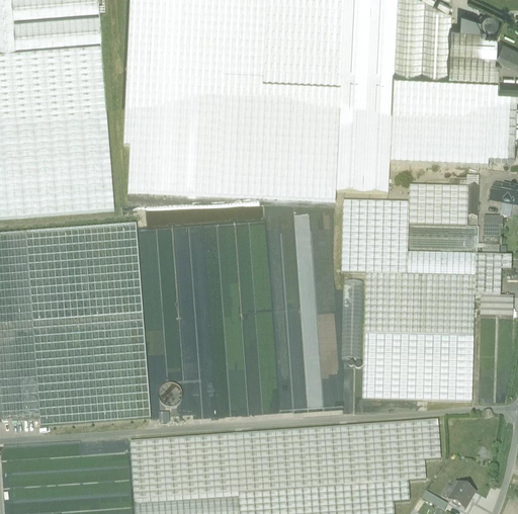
[(0,0),(0,47),(16,46),(12,0),(0,0)]
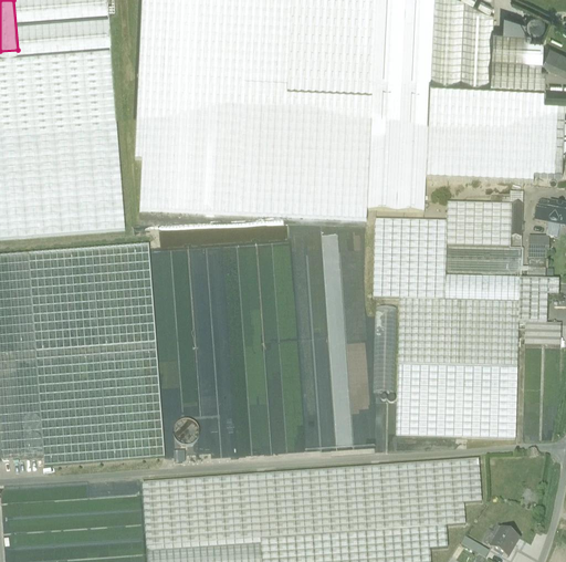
[(13,0),(16,17),(108,10),(107,0),(13,0)]
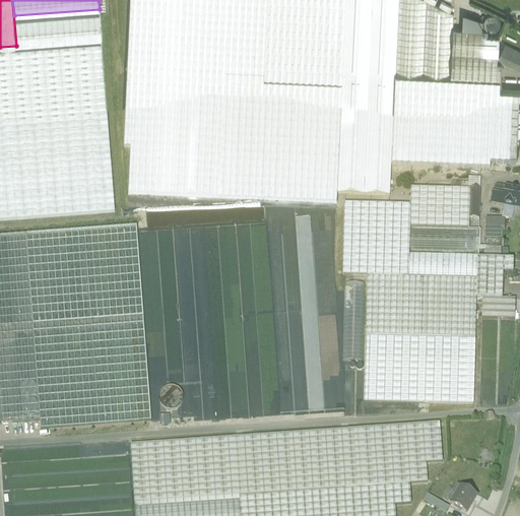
[(130,0),(124,144),(130,144),(128,191),(336,200),(336,191),(389,193),(390,169),(447,173),(451,86),(454,86),(450,173),(468,174),(478,175),(482,87),(485,87),(481,175),(509,173),(514,89),(500,88),(502,59),(497,59),(498,52),(484,52),(486,33),(488,27),(482,26),(462,25),(453,25),(454,11),(432,0),(130,0)]
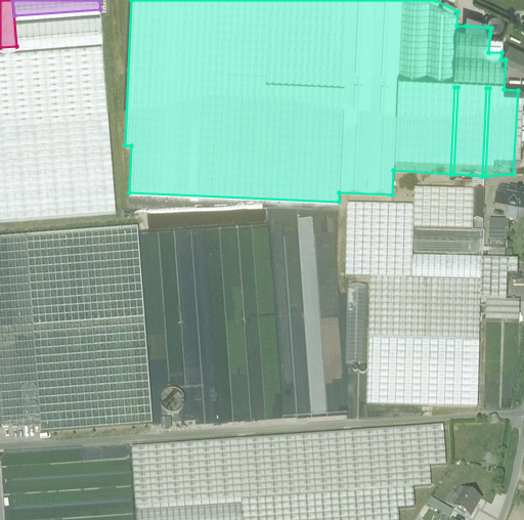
[(486,27),(486,17),(467,11),(466,26),(486,27)]
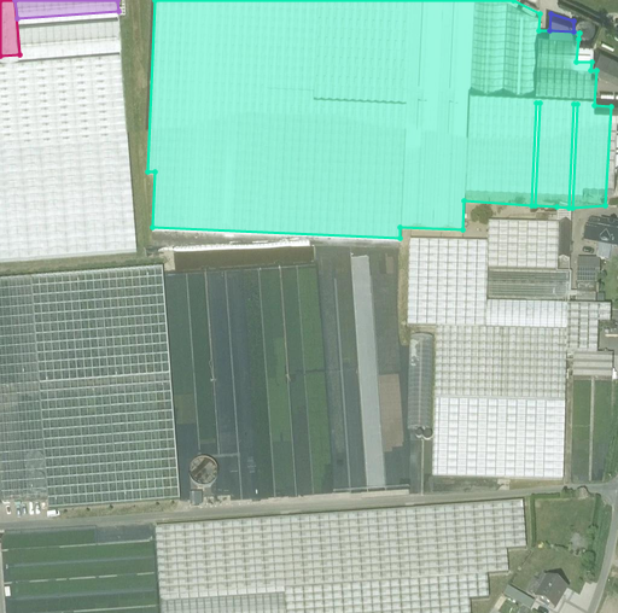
[(594,27),(595,23),(594,19),(592,16),(589,13),(586,13),(581,13),(578,16),(576,19),(576,23),(576,27),(578,30),(582,31),(586,33),(589,31),(593,29),(594,27)]
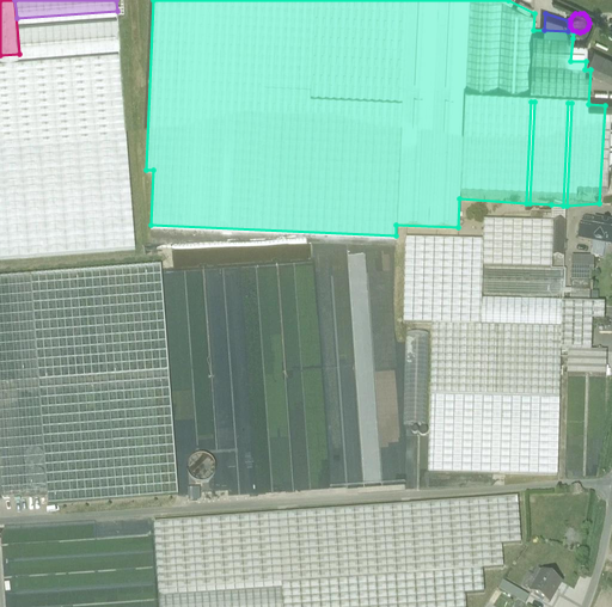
[(117,14),(17,22),(19,54),(118,47),(120,47),(117,14)]
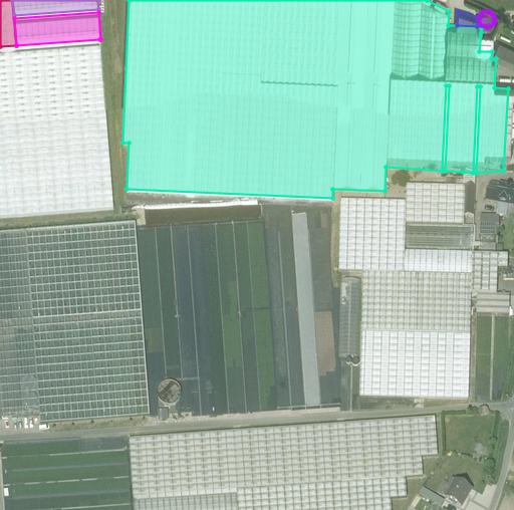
[(481,32),(479,51),(492,51),(494,32),(481,32)]
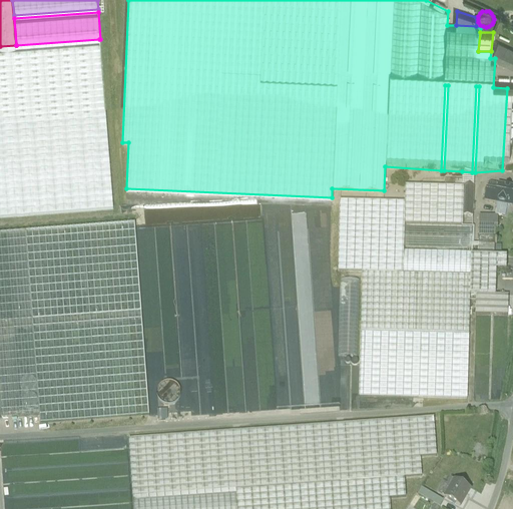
[(0,46),(0,162),(108,154),(99,39),(16,45),(0,46)]
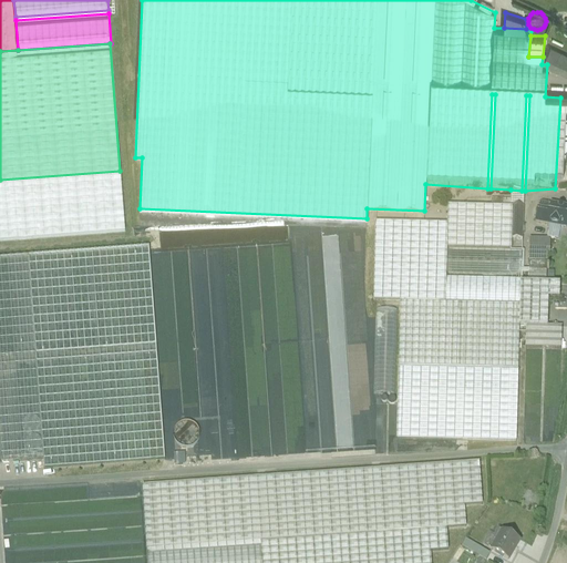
[(566,68),(566,52),(549,44),(544,57),(543,57),(542,64),(547,64),(565,72),(566,68)]
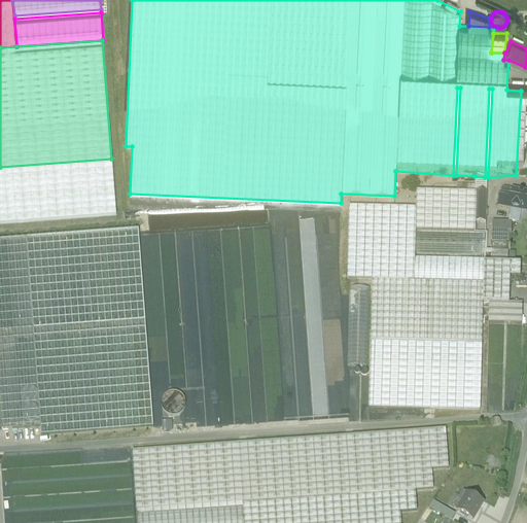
[(111,159),(0,167),(0,219),(115,211),(111,159)]
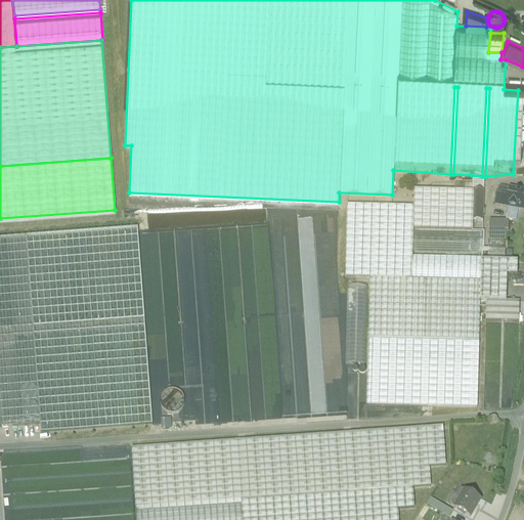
[(482,176),(472,175),(472,180),(472,186),(474,186),(483,186),(483,176),(482,176)]
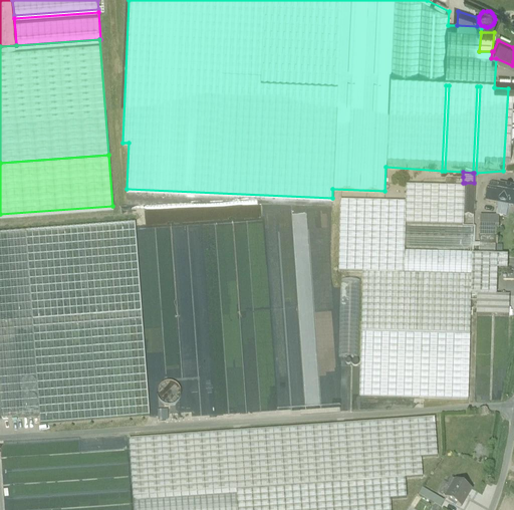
[(513,184),(491,180),(489,182),(488,188),(487,187),(485,198),(513,203),(513,184)]
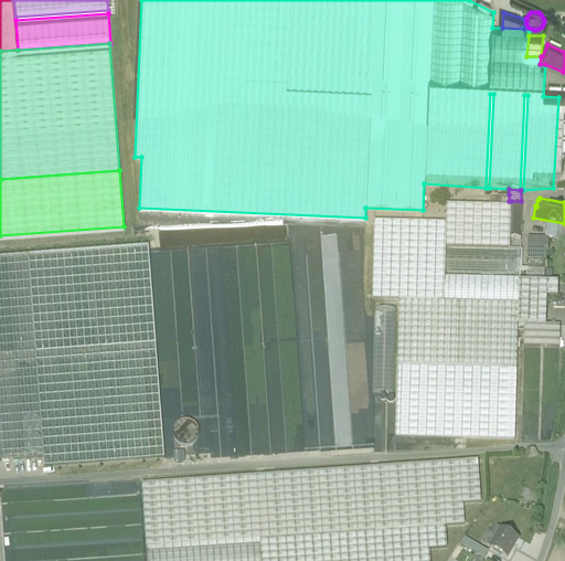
[(518,299),(443,297),(444,272),(444,270),(445,243),(509,245),(510,234),(511,202),(446,200),(446,220),(374,218),(372,296),(398,297),(396,361),(516,364),(518,321),(518,299)]
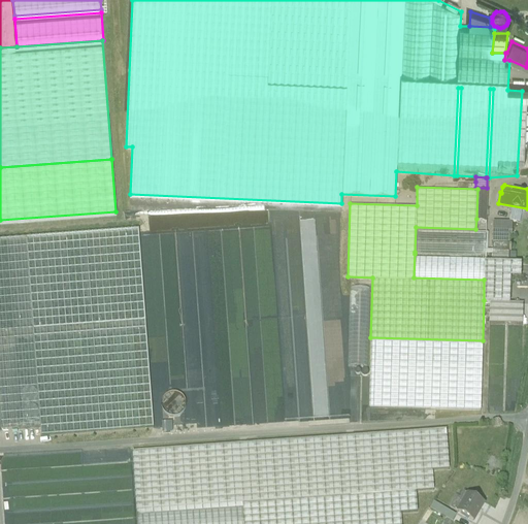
[(487,188),(477,188),(477,189),(476,219),(486,219),(487,188)]
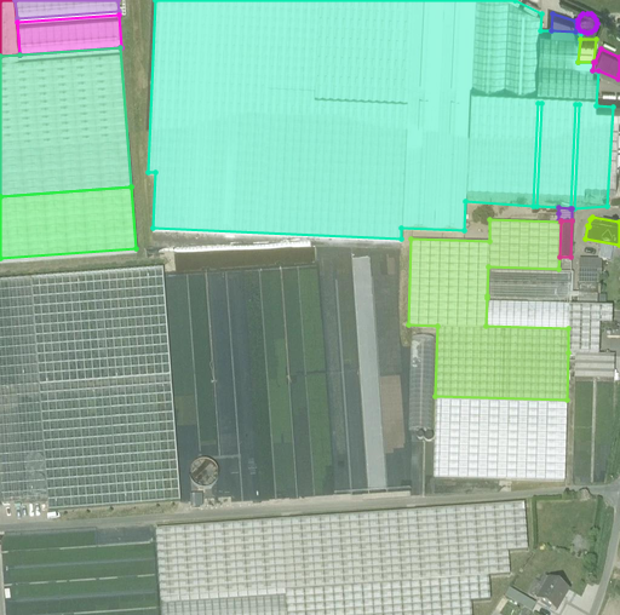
[(601,258),(579,257),(579,271),(598,271),(598,272),(601,272),(601,258)]
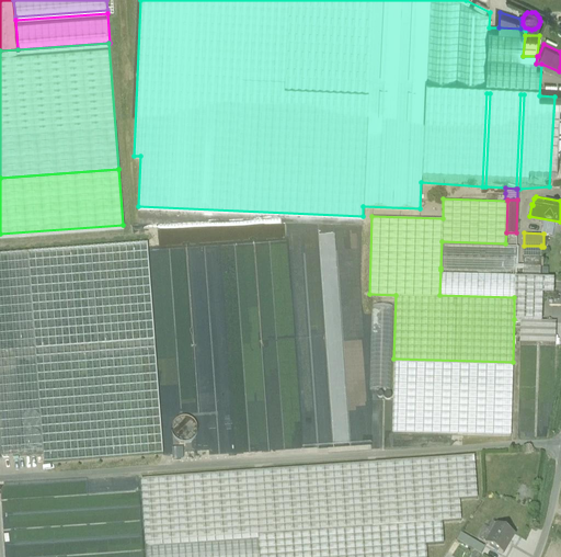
[(147,241),(27,250),(43,452),(43,461),(162,452),(147,241)]
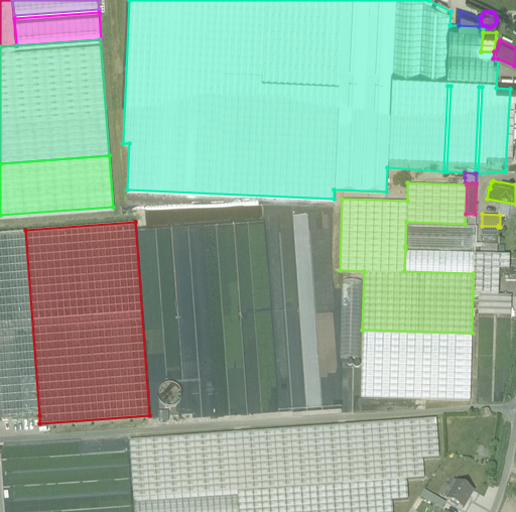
[(465,224),(406,222),(405,246),(474,247),(475,224),(465,224)]
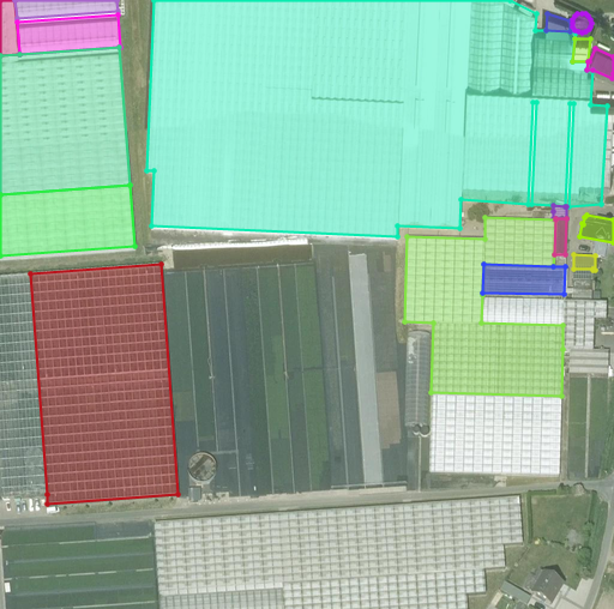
[(30,273),(0,275),(0,489),(1,498),(47,494),(30,273)]
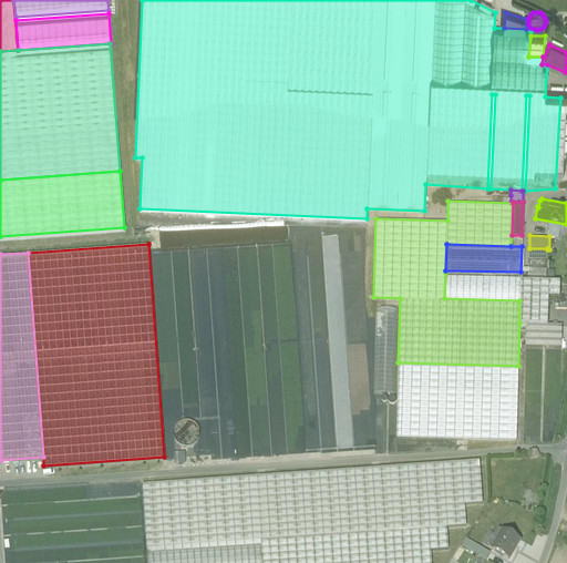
[(546,258),(528,257),(528,278),(546,279),(546,258)]
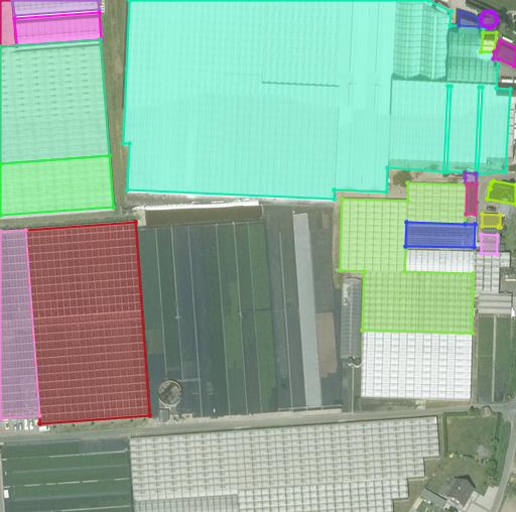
[(474,250),(405,248),(404,271),(473,273),(474,253),(474,250)]
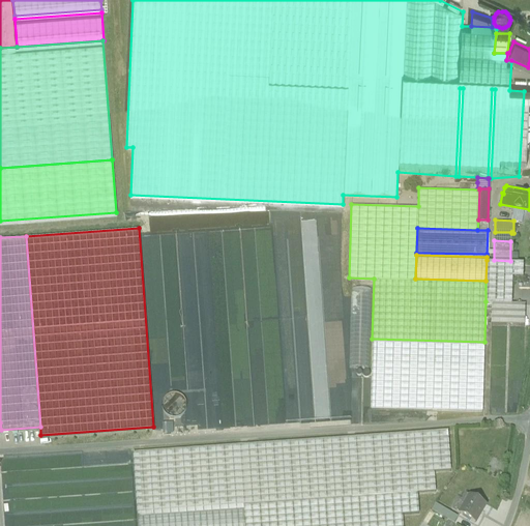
[(510,261),(494,260),(494,261),(487,260),(486,281),(486,301),(492,301),(511,301),(512,275),(523,275),(523,262),(510,261)]
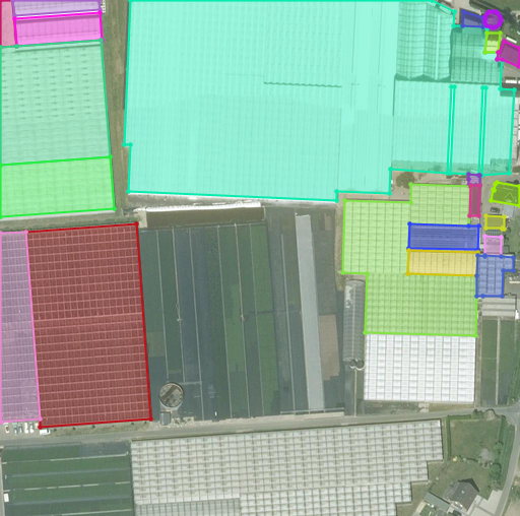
[(342,358),(362,359),(364,281),(344,280),(342,358)]
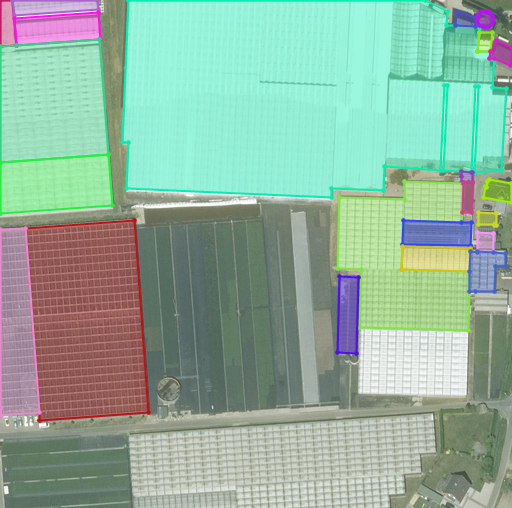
[(475,291),(474,310),(506,311),(507,292),(494,291),(475,291)]
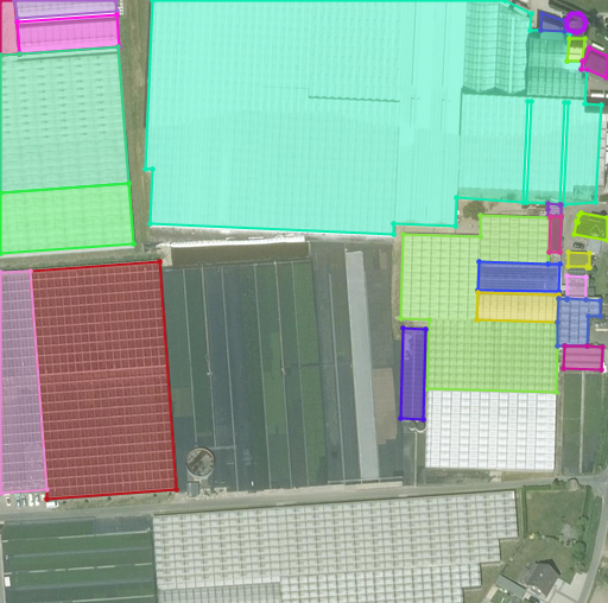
[(556,392),(426,388),(425,467),(553,470),(556,392)]
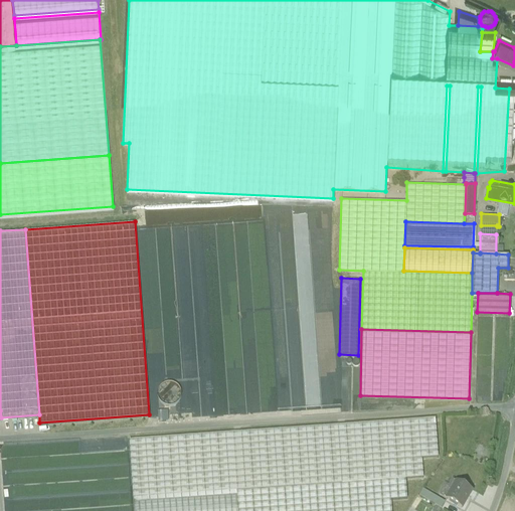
[(168,417),(168,407),(157,407),(157,418),(168,417)]
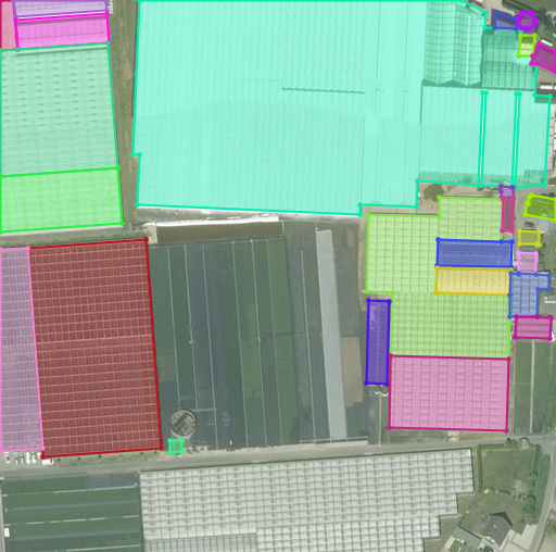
[(469,450),(139,473),(144,551),(422,551),(421,538),(439,537),(438,515),(456,514),(455,493),(472,492),(469,450)]
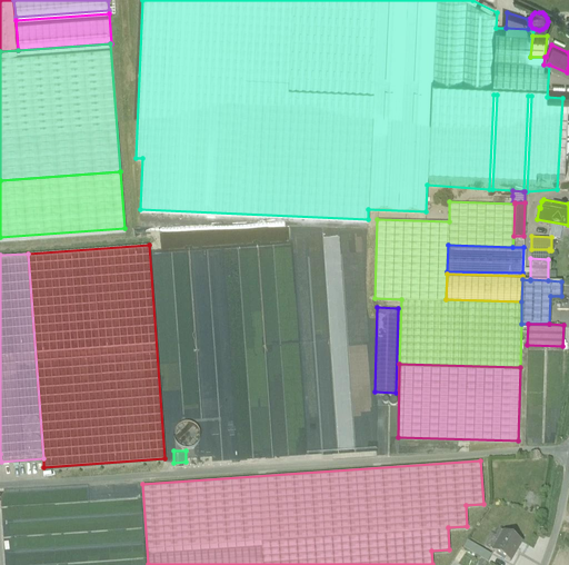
[(500,536),(493,548),(510,558),(521,539),(505,529),(500,536)]
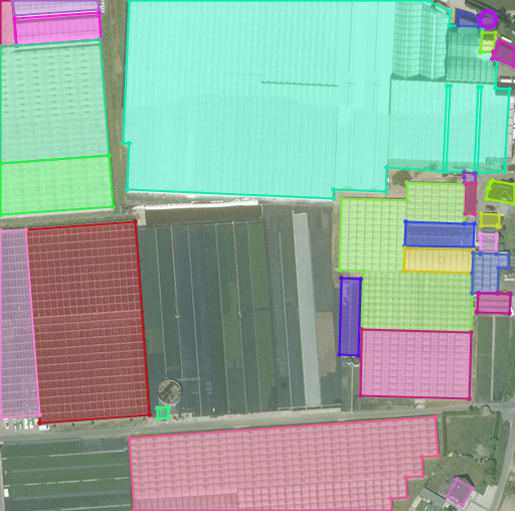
[(439,492),(447,496),(453,485),(446,481),(439,492)]
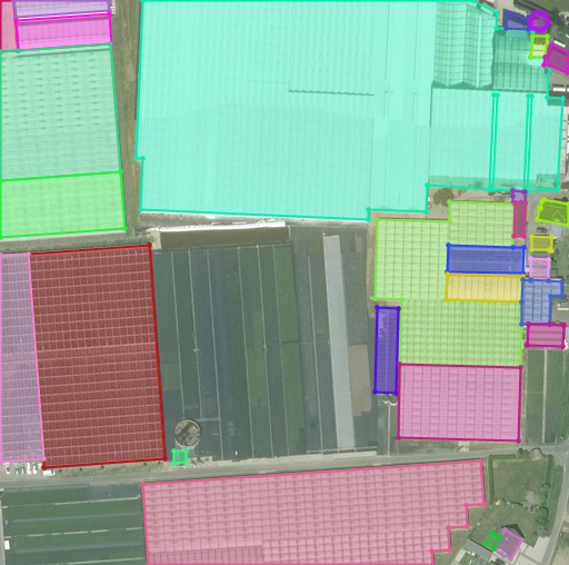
[(471,549),(475,543),(466,538),(462,545),(471,549)]
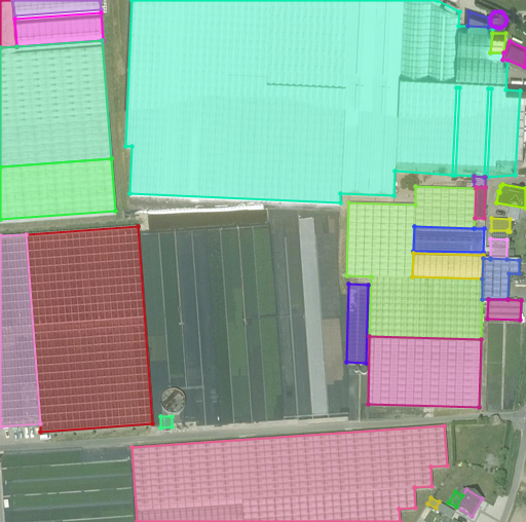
[(454,511),(439,501),(436,508),(451,517),(454,511)]
